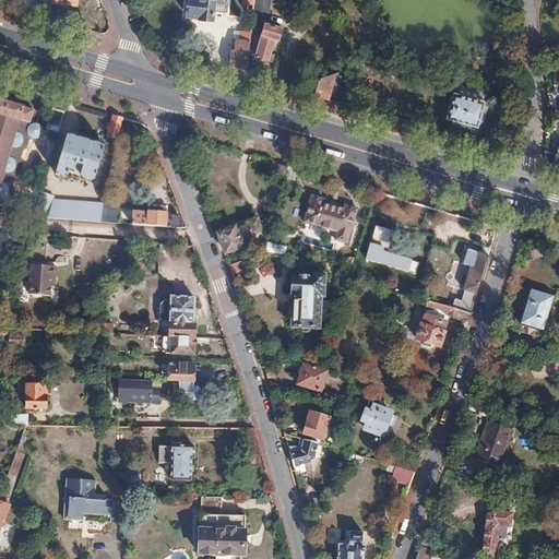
[(212,20),(214,3),(225,4),(225,0),(189,0),(188,15),(199,18),(199,19),(212,20)]
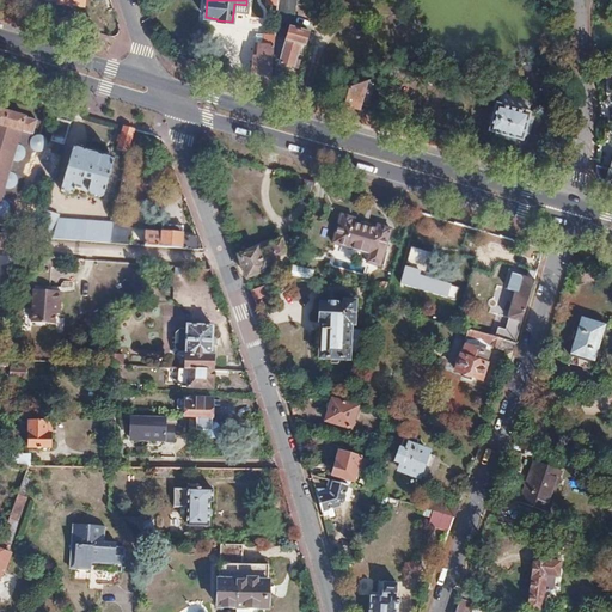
[(292,22),(294,0),(279,0),(279,4),(275,35),(273,54),(279,55),(282,20),(292,22)]
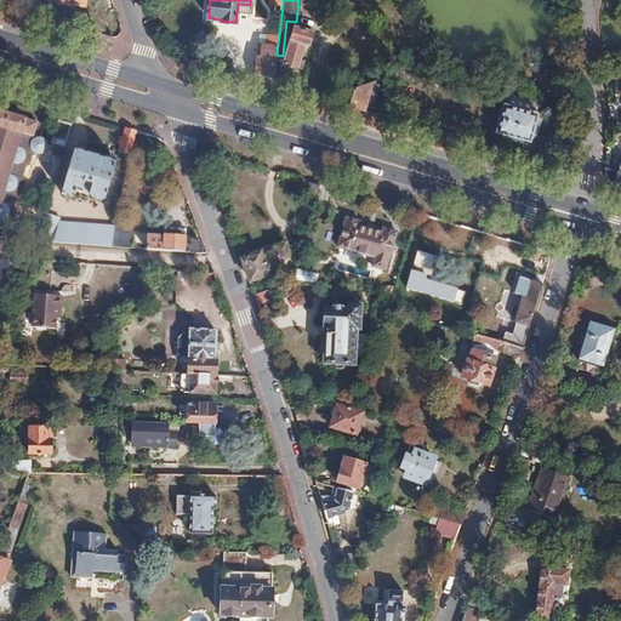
[(309,45),(313,32),(296,27),(285,64),(298,68),(306,44),(309,45)]
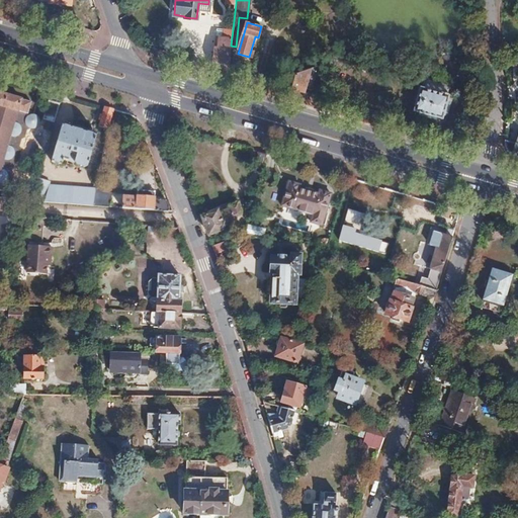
[(231,46),(233,29),(225,29),(224,37),(219,37),(217,51),(214,51),(213,66),(229,71),(231,46)]
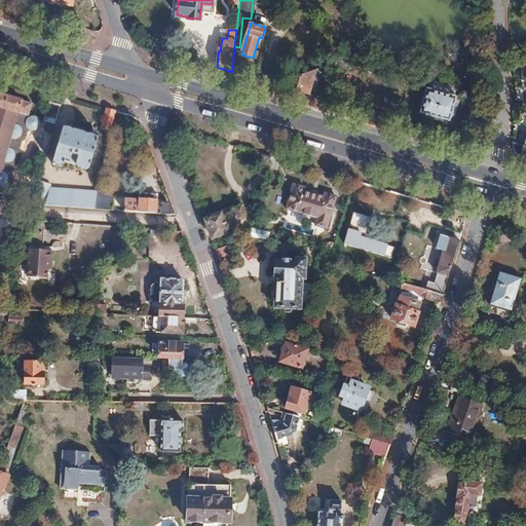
[(309,94),(315,69),(312,70),(301,74),(296,90),(309,94)]
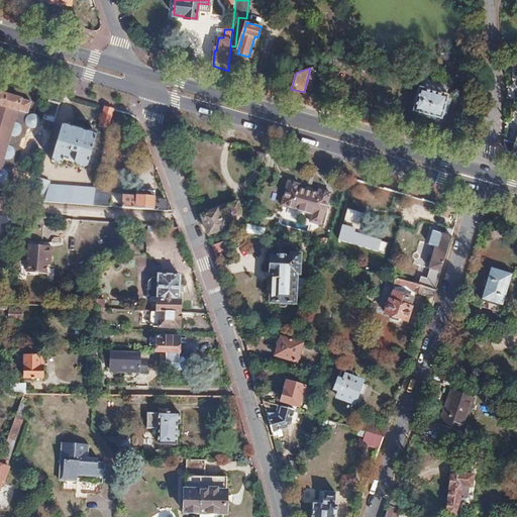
[(442,118),(451,83),(425,75),(422,86),(420,86),(414,109),(442,118)]
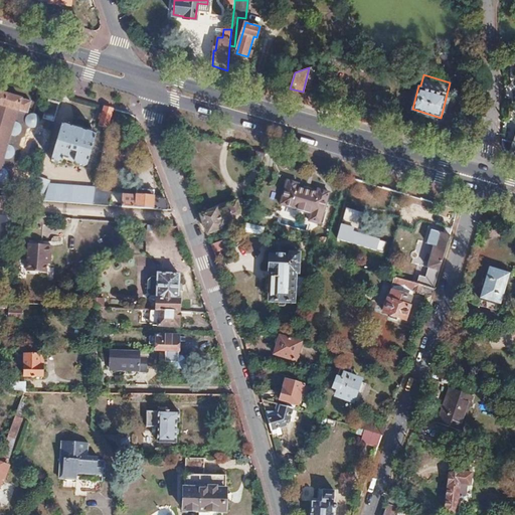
[(54,122),(62,94),(50,91),(42,118),(54,122)]
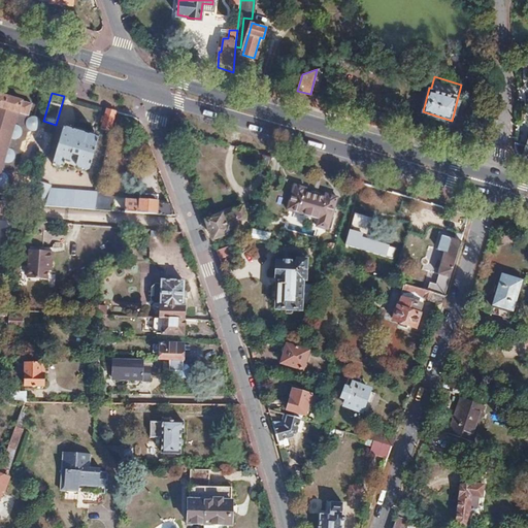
[(0,213),(9,216),(10,203),(3,202),(6,190),(10,188),(13,177),(11,176),(14,165),(18,164),(21,154),(19,151),(22,140),(25,139),(27,130),(32,128),(36,128),(38,127),(39,124),(37,122),(36,121),(26,119),(26,116),(30,104),(15,100),(0,95),(0,213)]
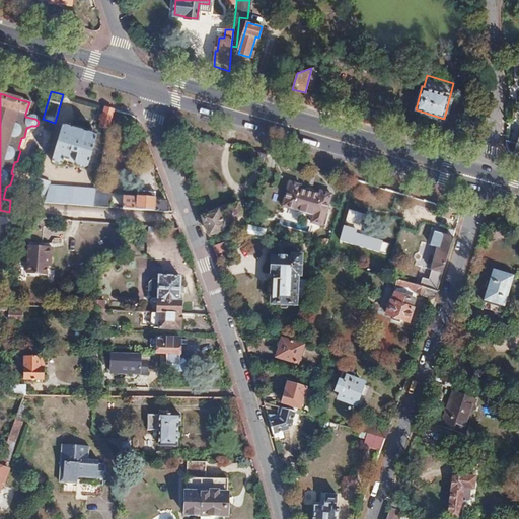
[(109,129),(114,109),(113,109),(104,106),(103,114),(101,114),(99,120),(101,122),(100,127),(109,129)]
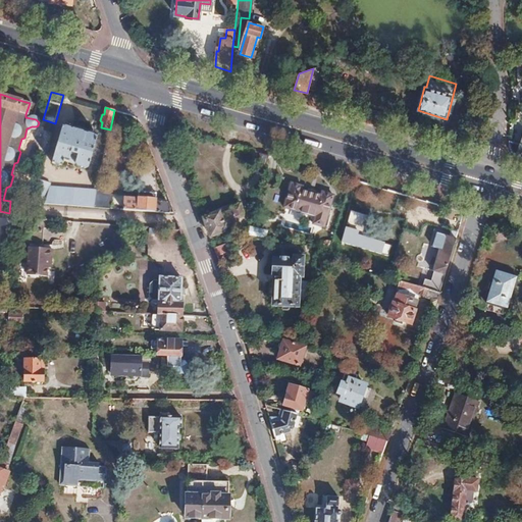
[(88,166),(97,135),(63,124),(57,143),(51,162),(61,165),(63,160),(75,163),(77,167),(84,168),(88,166)]
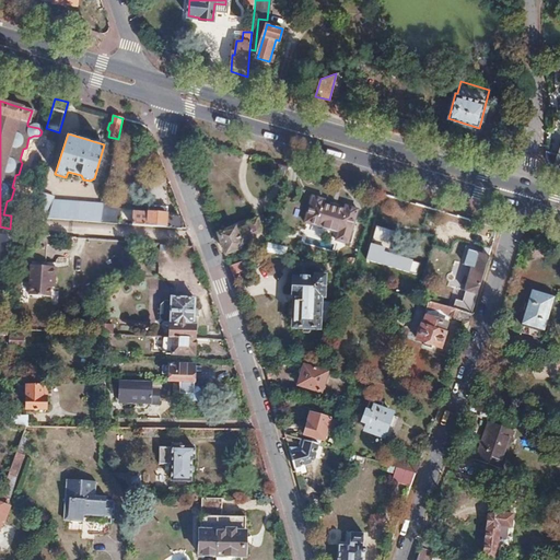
[(559,146),(558,153),(546,150),(546,153),(545,158),(547,160),(548,163),(550,164),(559,166),(559,146)]
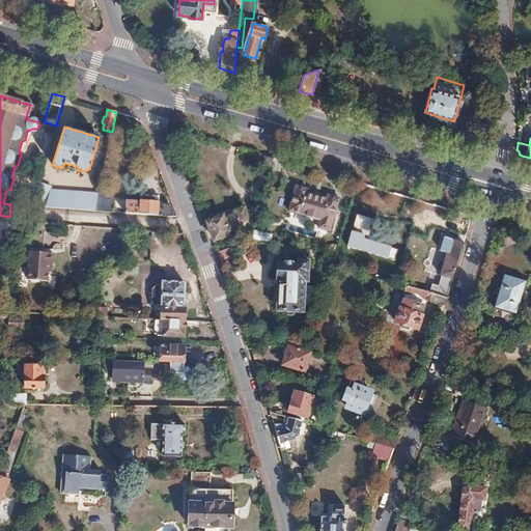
[(270,177),(275,159),(266,156),(259,174),(270,177)]
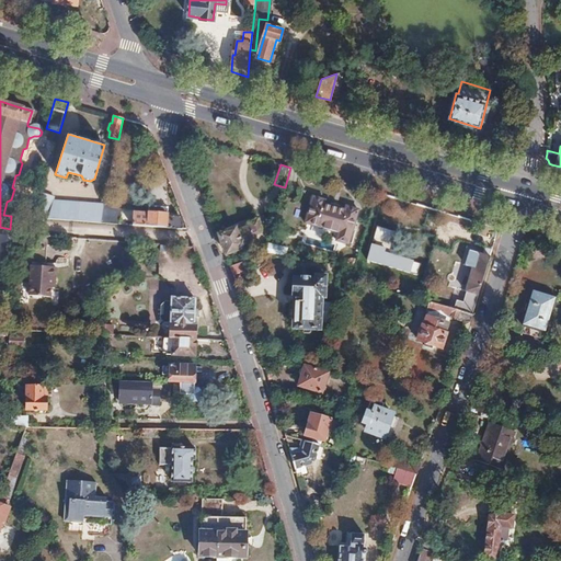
[(101,222),(104,205),(53,201),(54,197),(41,194),(34,217),(67,219),(98,222),(101,222)]
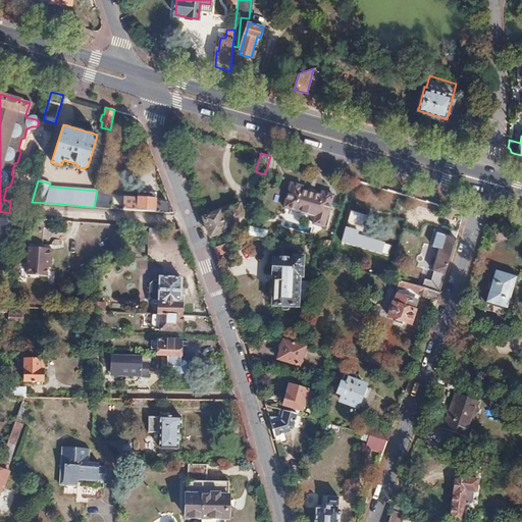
[(313,224),(323,227),(333,195),(322,192),(321,197),(301,191),(303,187),(291,184),(283,208),(315,217),(313,224)]
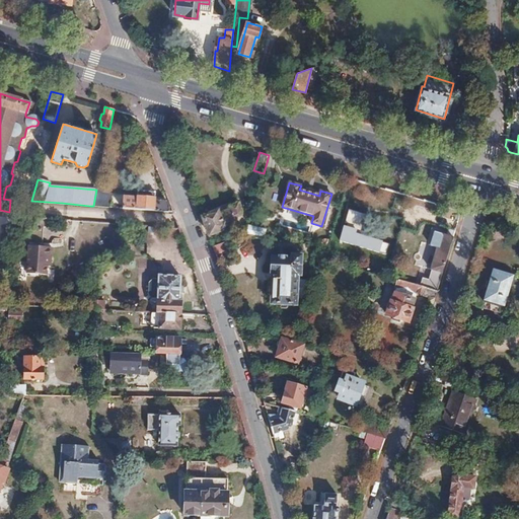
[(112,202),(113,195),(105,194),(106,191),(96,190),(93,206),(110,208),(112,202)]
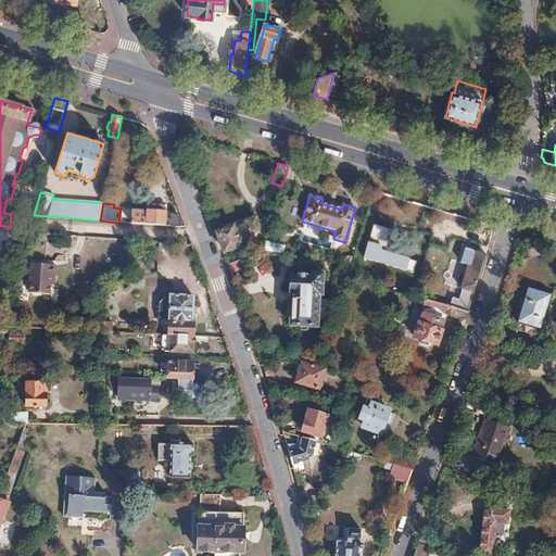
[(166,214),(167,204),(149,203),(148,212),(166,214)]
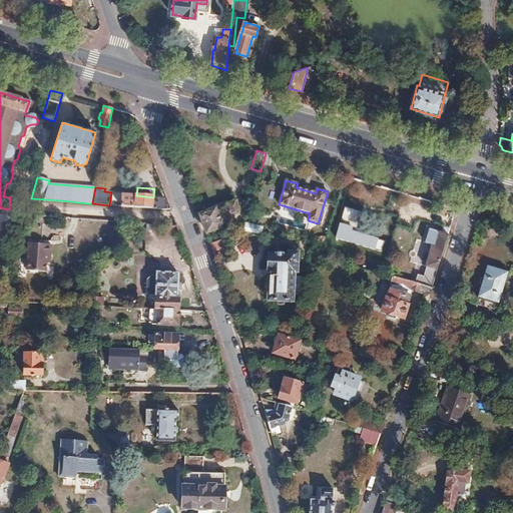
[(167,206),(164,199),(154,198),(153,197),(136,195),(135,197),(122,195),(121,206),(132,207),(167,209),(167,206)]
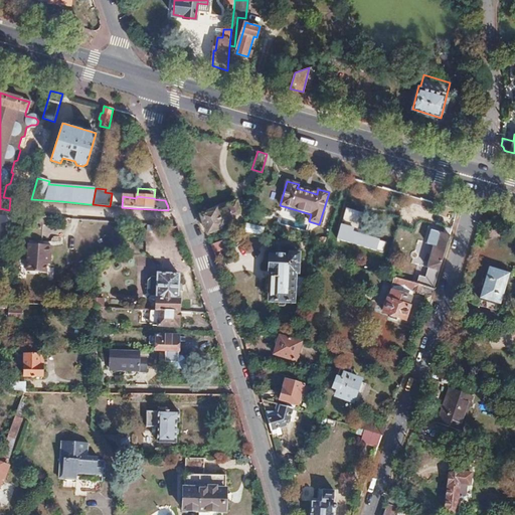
[(221,226),(234,221),(230,209),(217,213),(214,212),(203,215),(202,219),(206,231),(211,233),(219,230),(221,226)]
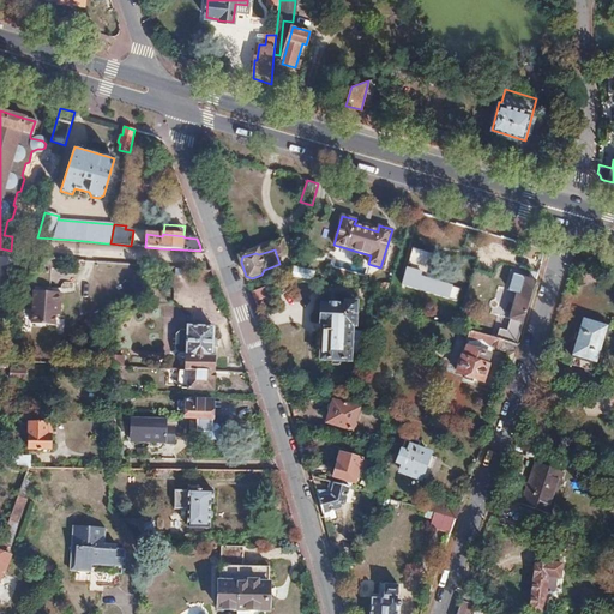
[(300,281),(304,270),(293,266),(289,280),(300,281)]
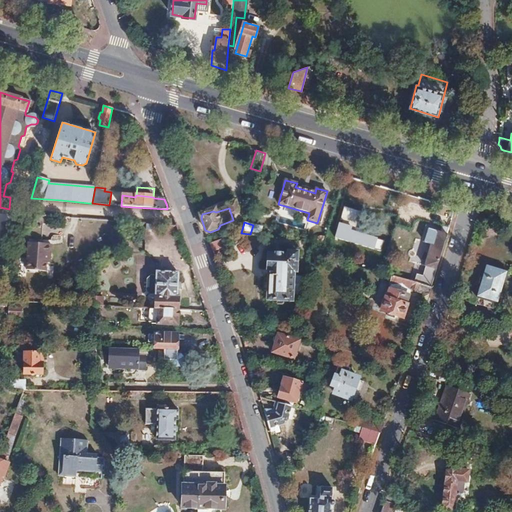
[(444,247),(448,235),(429,229),(426,243),(432,245),(425,267),(427,267),(424,276),(417,274),(415,283),(432,288),(434,279),(444,247)]
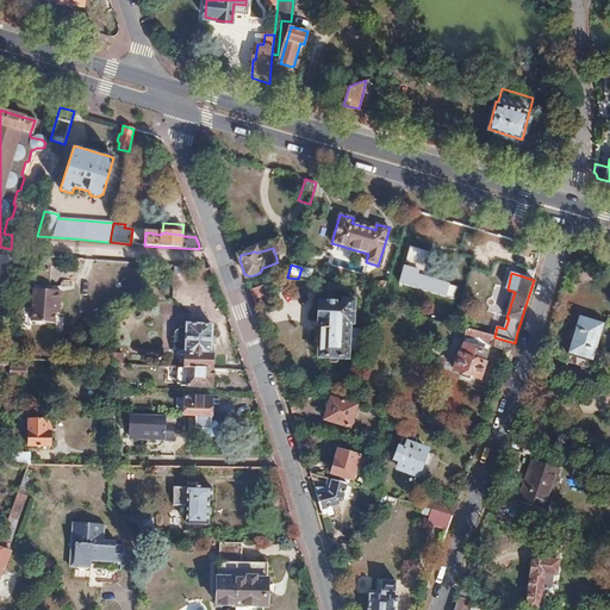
[(272,292),(269,285),(250,291),(254,299),(272,292)]
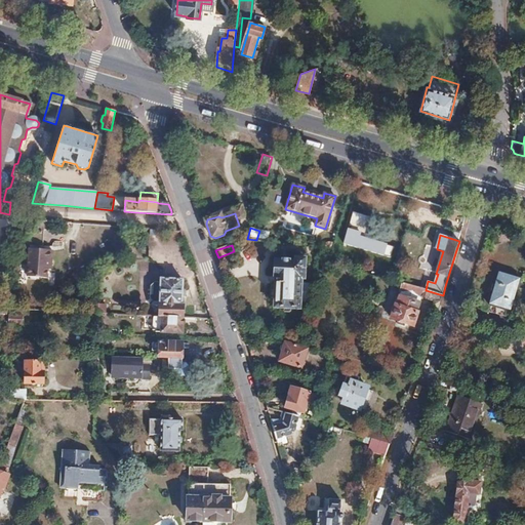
[(49,270),(50,251),(40,251),(40,253),(36,252),(36,250),(27,250),(25,277),(45,278),(45,270),(49,270)]
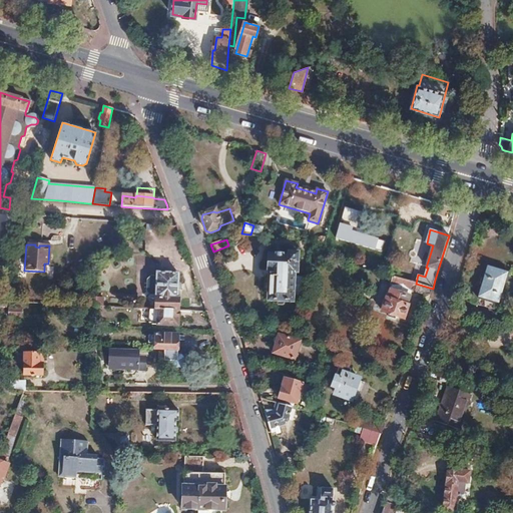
[(302,292),(306,279),(297,278),(298,252),(291,252),(291,257),(272,255),(271,271),(273,272),(270,301),(278,301),(279,303),(280,305),(284,305),(286,304),(286,301),(294,302),(294,292),(302,292)]
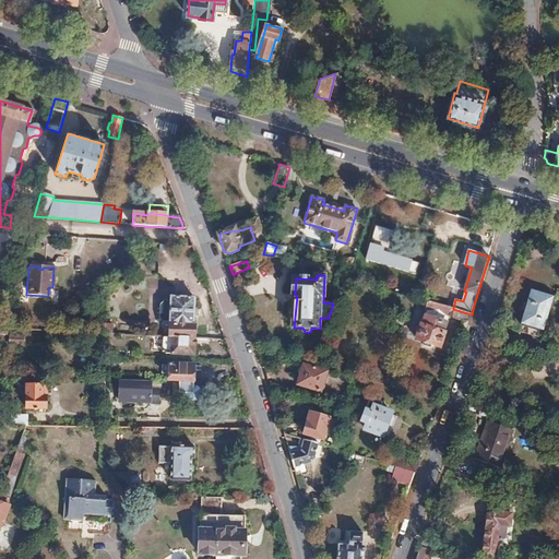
[(543,331),(552,296),(528,289),(520,324),(543,331)]
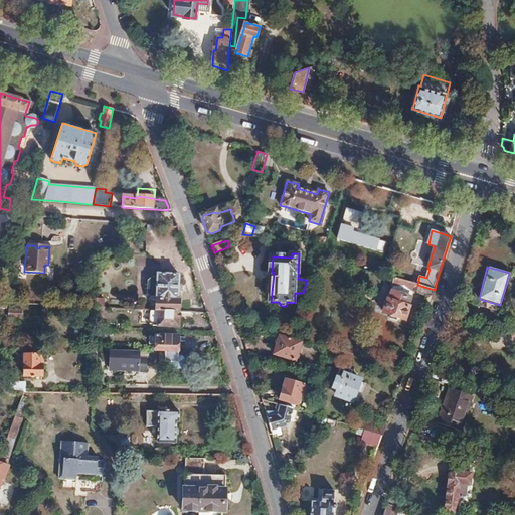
[(178,297),(179,275),(159,274),(159,278),(153,277),(149,281),(148,293),(152,297),(150,298),(150,300),(150,301),(151,303),(153,303),(154,303),(155,303),(155,301),(155,298),(158,298),(158,302),(157,308),(154,307),(154,311),(160,311),(180,312),(181,298),(178,297)]
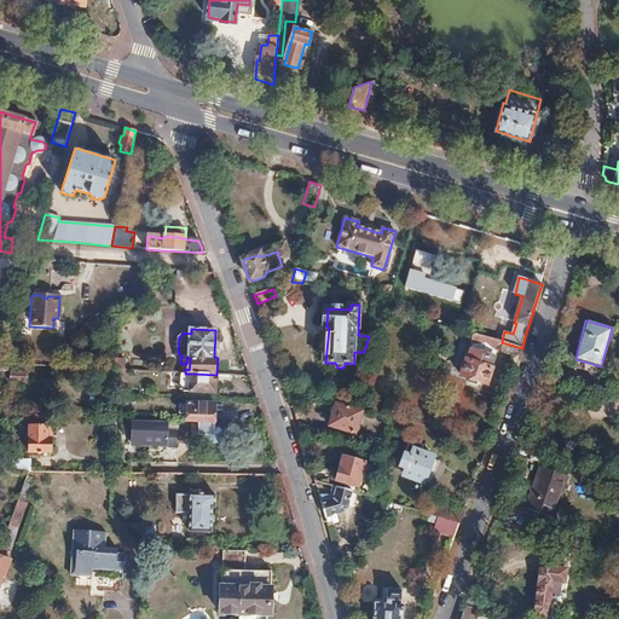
[(492,369),(498,350),(503,351),(503,352),(514,356),(513,360),(518,362),(522,348),(502,342),(485,337),(475,334),(468,360),(466,359),(461,375),(490,383),(495,369),(492,369)]
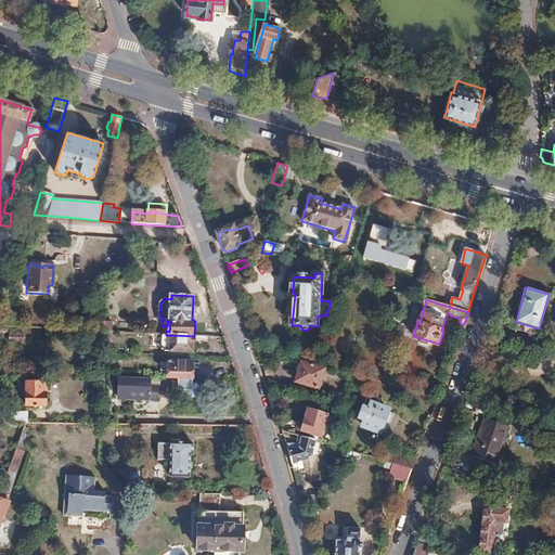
[(112,332),(112,324),(91,322),(90,331),(112,332)]
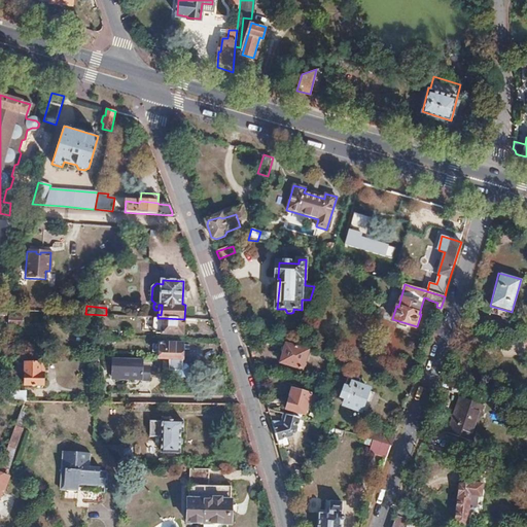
[(23,325),(24,311),(12,310),(9,310),(9,325),(23,325)]
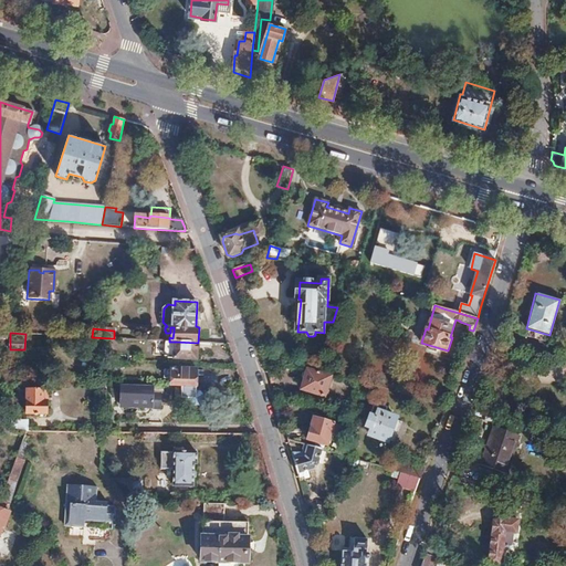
[(157,342),(157,353),(165,354),(166,343),(157,342)]
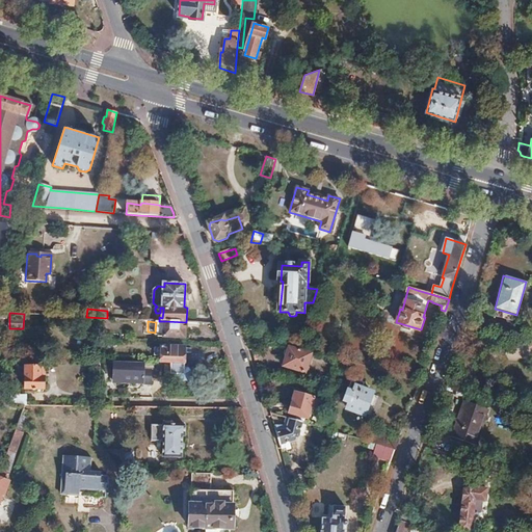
[(185,339),(186,322),(165,321),(164,338),(185,339)]
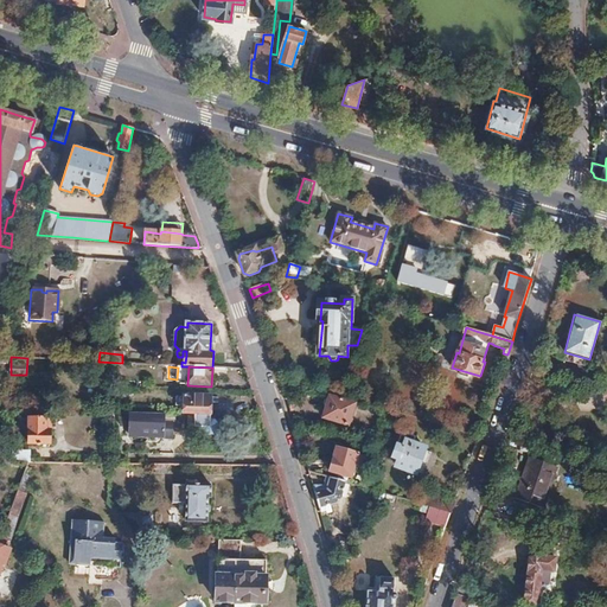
[(211,404),(212,396),(185,395),(185,414),(197,414),(197,427),(199,427),(199,430),(203,435),(215,435),(218,432),(219,423),(215,420),(211,420),(211,414),(213,413),(213,407),(211,404)]
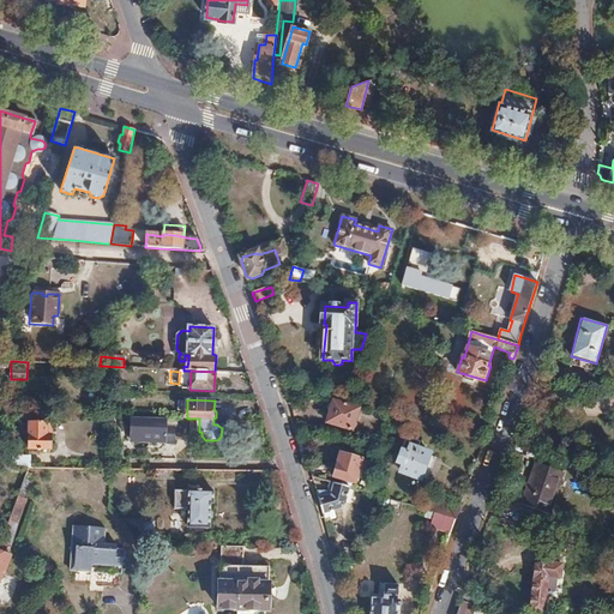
[(360,410),(333,402),(327,423),(353,431),(360,410)]
